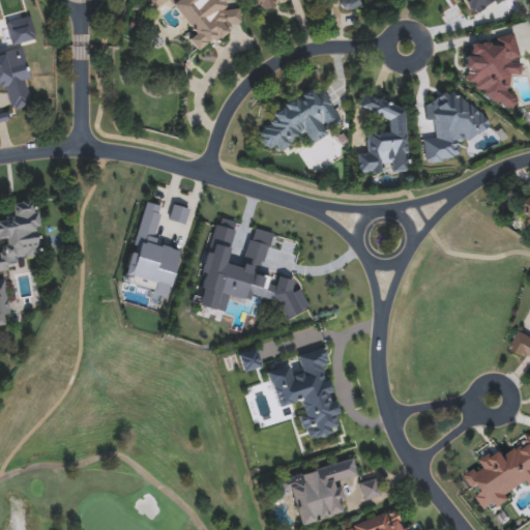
[(224,0),(231,10),(234,7),(243,20),(197,53),(187,39),(193,35),(169,2),(152,13),(143,0),(224,0)]
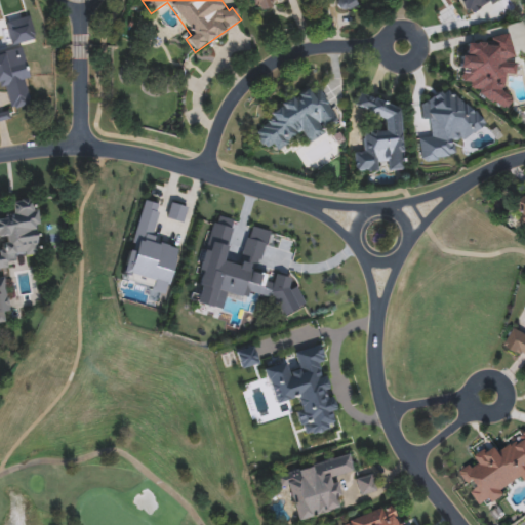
[(286,0),(287,2),(253,10),(250,0),(286,0)]
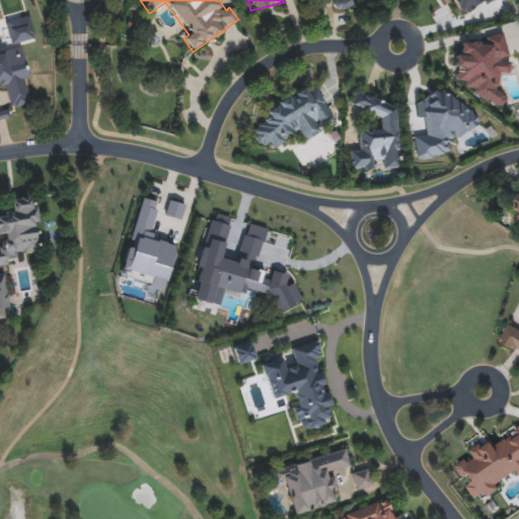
[(352,0),(352,9),(334,10),(332,0),(352,0)]
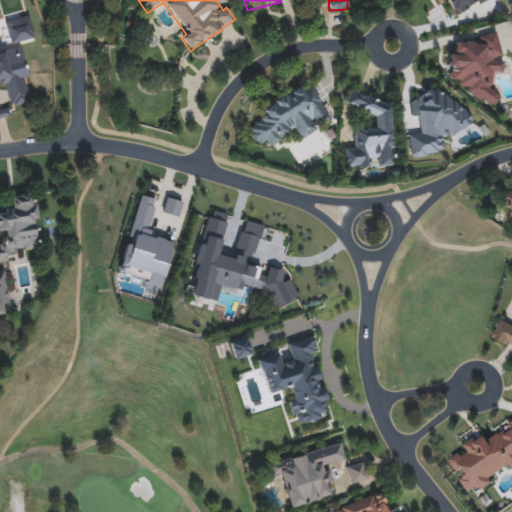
[(483,0),(454,16),(444,0),(483,0)]
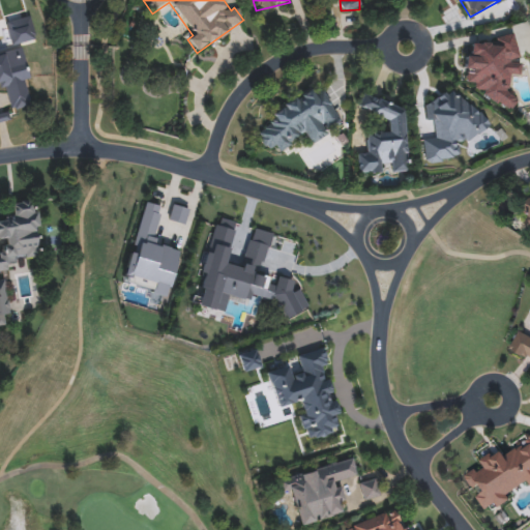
[(5,24),(10,46),(32,40),(27,19),(5,24)]
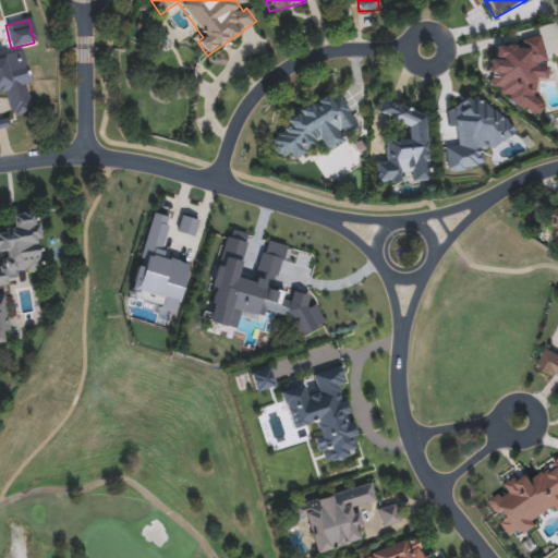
[(490,87),(484,49),(542,38),(549,79),(537,81),(542,108),(507,113),(502,85),(490,87)]
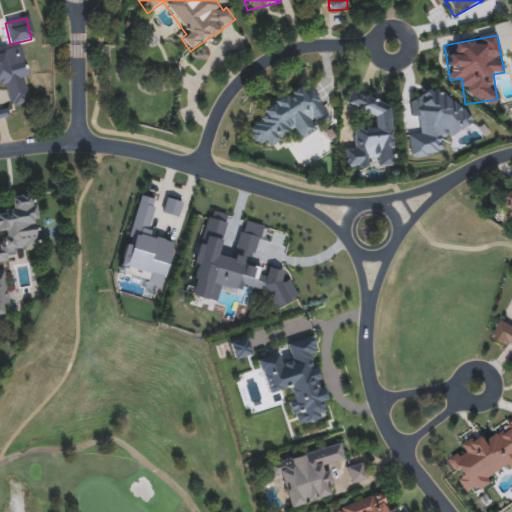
[(0,89),(5,107),(26,101),(19,78),(22,76),(14,48),(0,52),(0,89)]
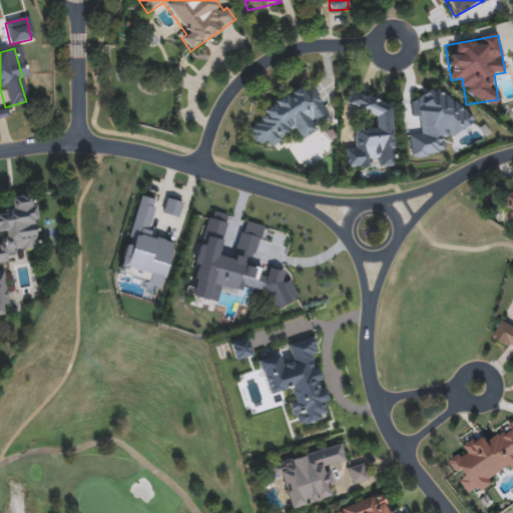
[(261,109),(300,87),(303,93),(313,87),(332,120),(300,138),(295,130),(270,145),(267,141),(257,147),(246,130),(266,119),(261,109)]
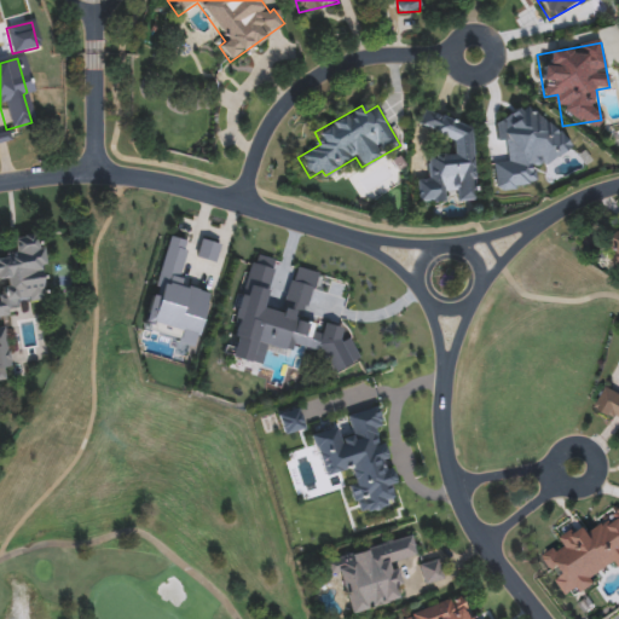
[(472,129),(474,202),(416,203),(416,180),(428,180),(427,155),(449,155),(453,143),(420,128),(418,121),(423,111),(428,111),(472,129)]
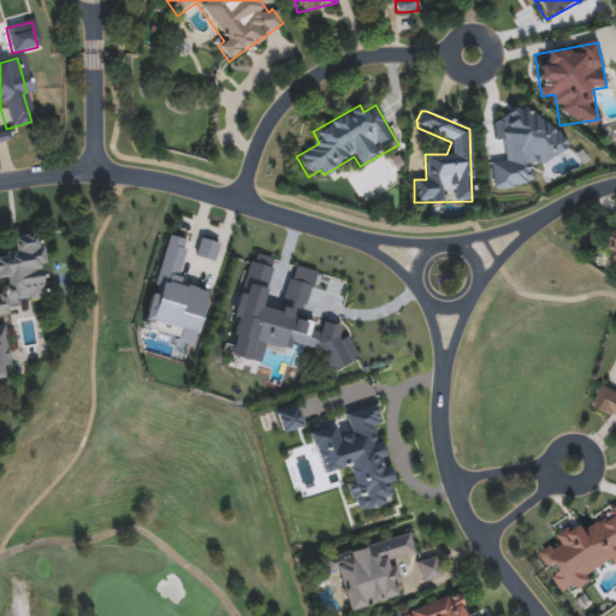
[(495,189),(529,184),(527,169),(542,167),(567,147),(515,111),(492,125),(495,146),(502,144),(504,165),(492,166),(495,189)]
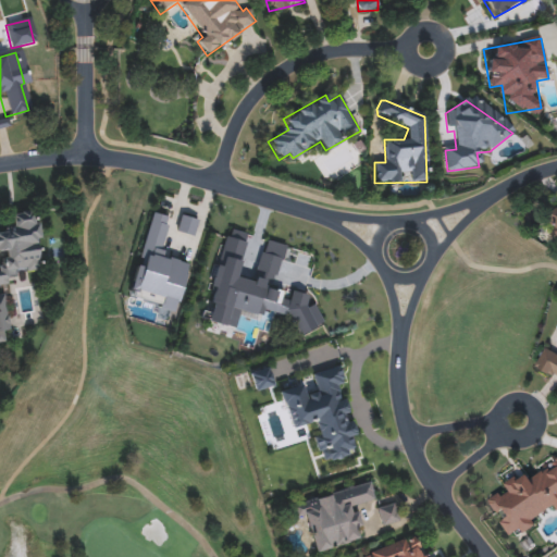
[(0,286),(0,229),(12,227),(10,214),(35,211),(42,271),(7,275),(8,285),(0,286)]
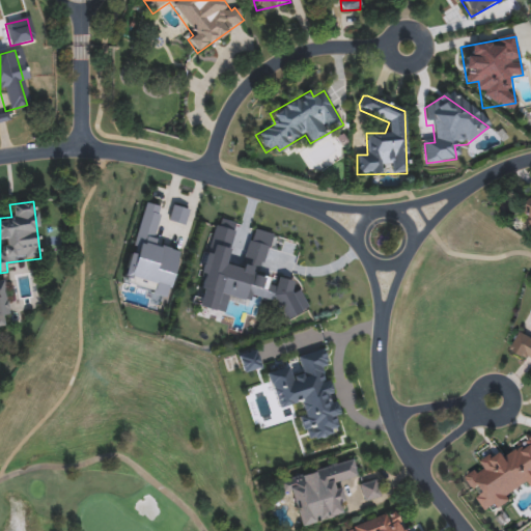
[(167,299),(119,283),(147,201),(162,206),(150,240),(184,251),(167,299)]
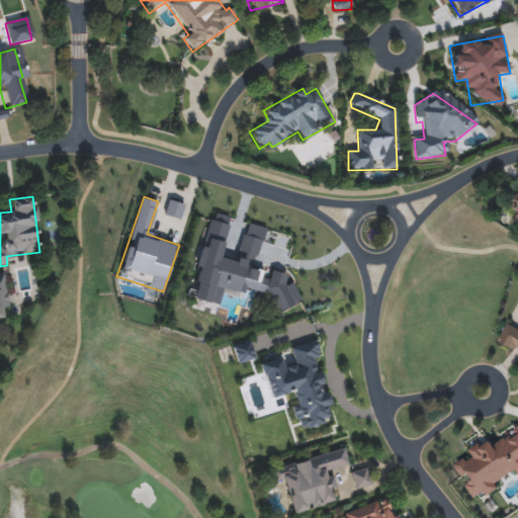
[(187,298),(207,212),(230,218),(220,259),(236,262),(245,225),(264,229),(254,269),(289,277),(287,283),(299,286),(294,308),(223,290),(219,306),(187,298)]
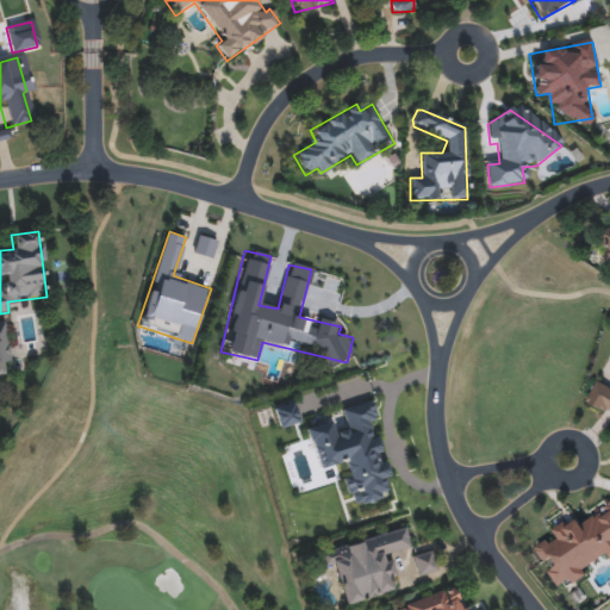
[(0,323),(6,323),(11,362),(5,363),(6,374),(0,374),(0,323)]
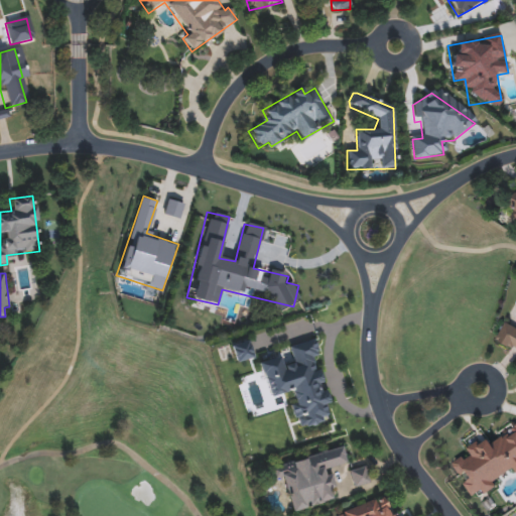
[(515,328),(515,351),(498,341),(497,338),(506,323),(515,328)]
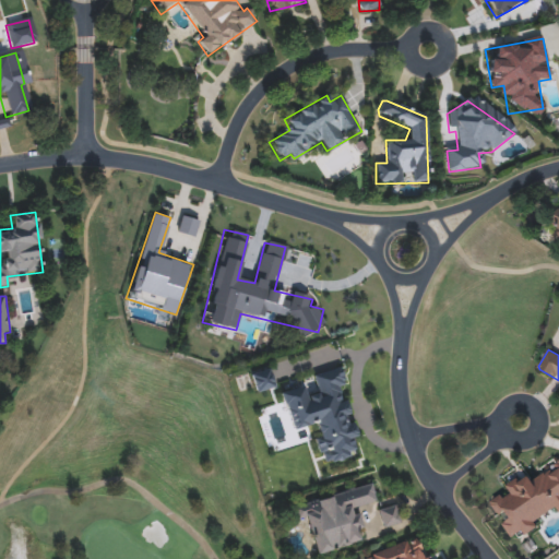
[(289,431),(276,395),(301,387),(306,399),(319,394),(313,377),(340,367),(345,385),(341,388),(357,437),(352,439),(356,452),(325,462),(312,424),(289,431)]
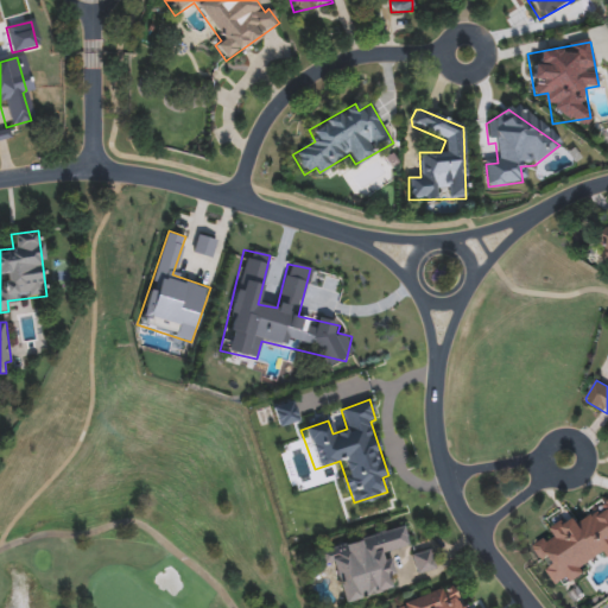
[(271,409),(292,401),(299,420),(278,428),(271,409)]
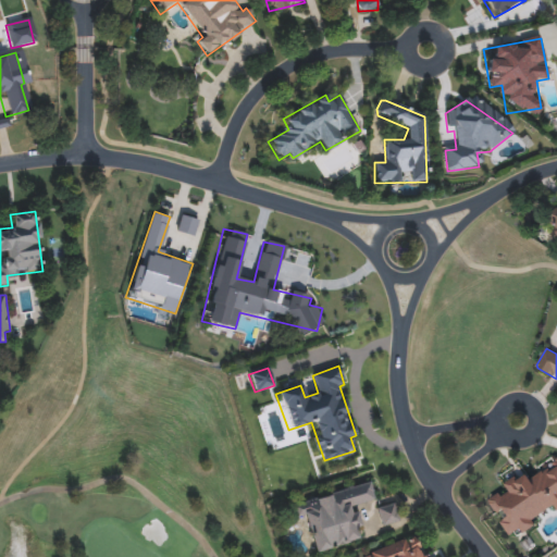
[(487,503),(508,490),(505,485),(524,472),(529,480),(556,460),(556,509),(512,540),(487,503)]
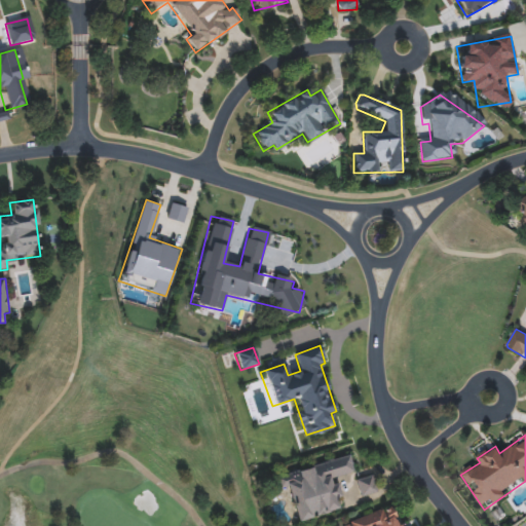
[(353,474),(333,479),(341,511),(296,522),(287,488),(278,490),(274,475),(349,456),(353,474)]
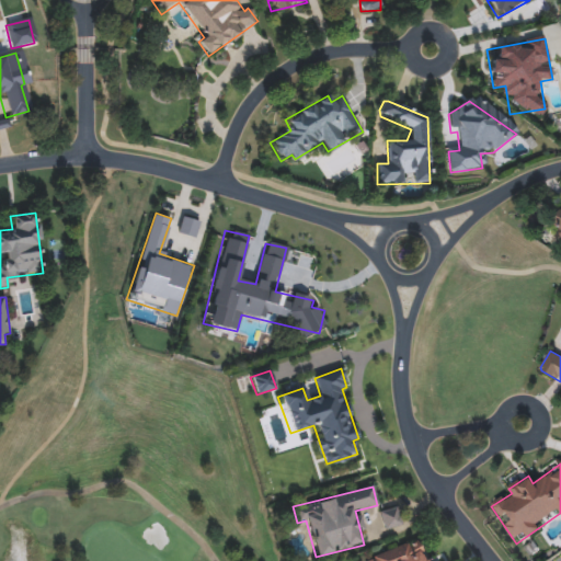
[(378,513),(396,507),(400,526),(384,530),(378,513)]
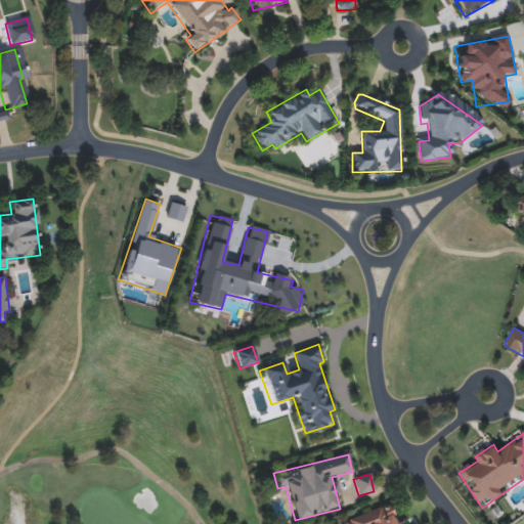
[(400,523),(345,523),(388,500),(400,523)]
